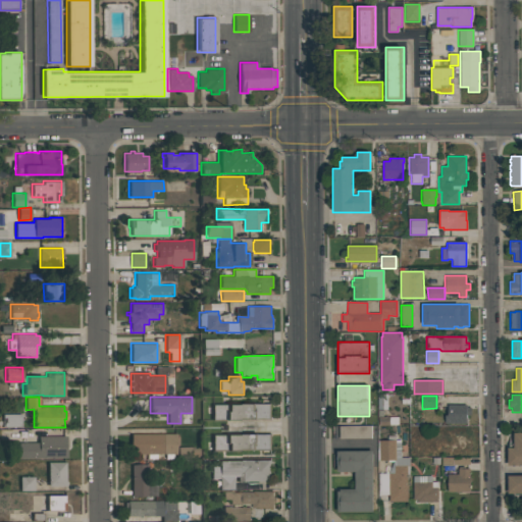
[(211,420),(211,404),(255,404),(270,404),(270,420),(211,420)]
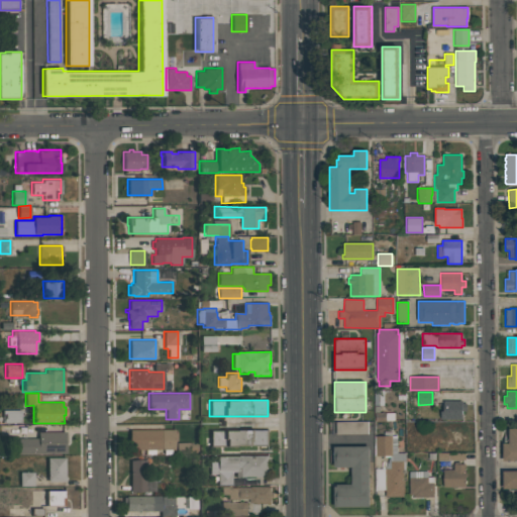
[(462,401),(462,420),(440,419),(440,411),(443,411),(443,400),(462,401)]
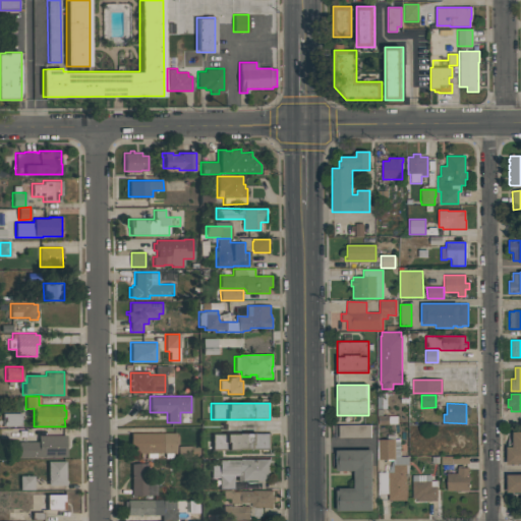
[(2,425),(2,413),(20,413),(20,425),(2,425)]
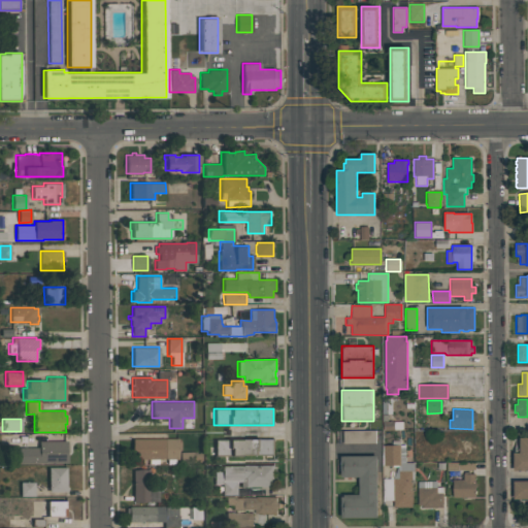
[(375,443),(343,443),(343,430),(375,430),(375,443)]
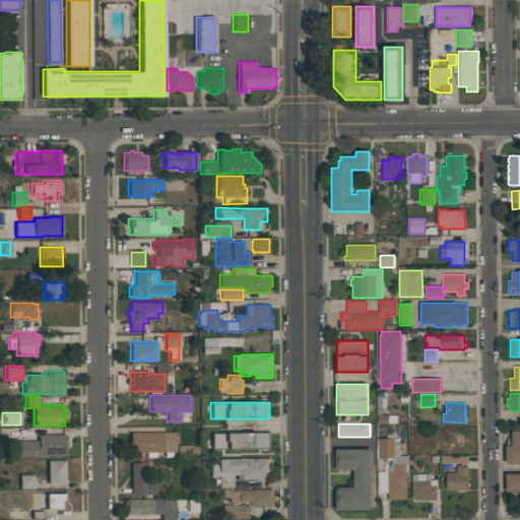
[(519,464),(506,464),(506,446),(507,446),(507,444),(512,444),(512,432),(519,431),(519,464)]
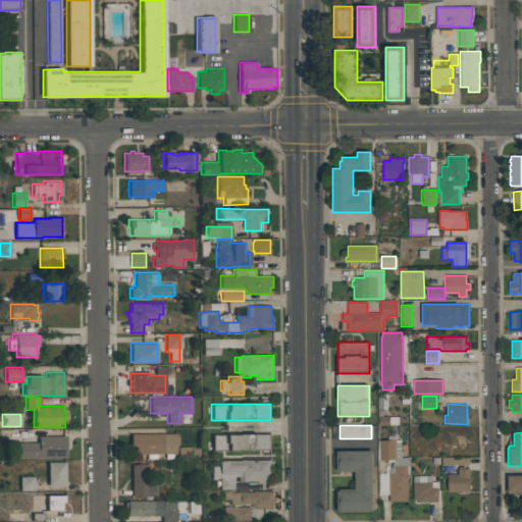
[(175,433),(175,454),(172,454),(172,459),(165,459),(165,454),(156,454),(156,459),(145,459),(145,454),(131,454),(131,433),(175,433)]
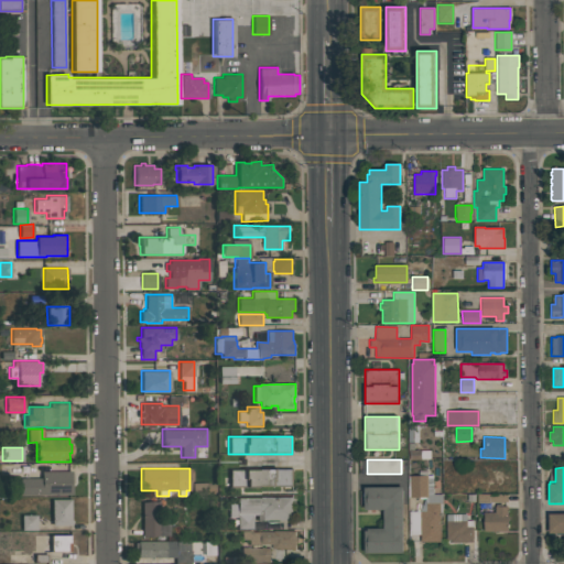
[(293,487),(228,487),(228,469),(293,469),(293,487)]
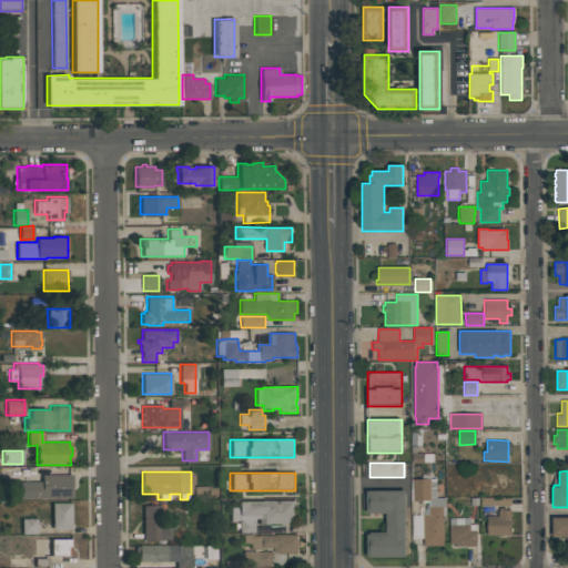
[(72,497),(20,498),(20,482),(42,480),(41,474),(72,474),(72,497)]
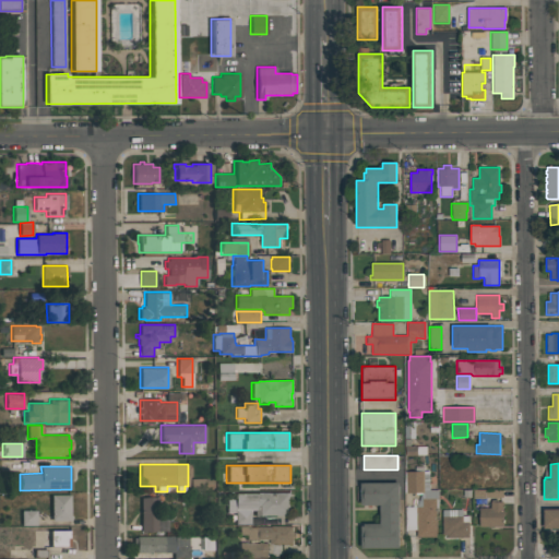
[(436,490),(438,490),(438,499),(436,499),(436,537),(416,537),(416,530),(405,530),(405,507),(421,507),(421,492),(404,492),(404,472),(429,472),(429,490),(436,490)]
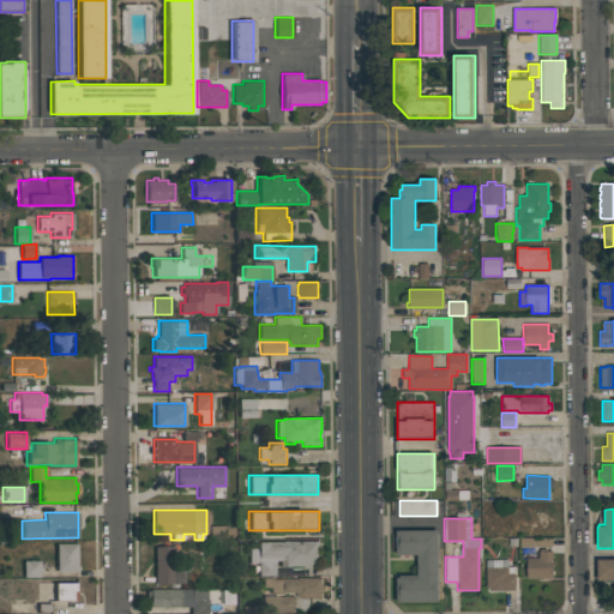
[(234,536),(223,536),(223,537),(209,537),(209,525),(224,525),(224,527),(234,528),(234,536)]
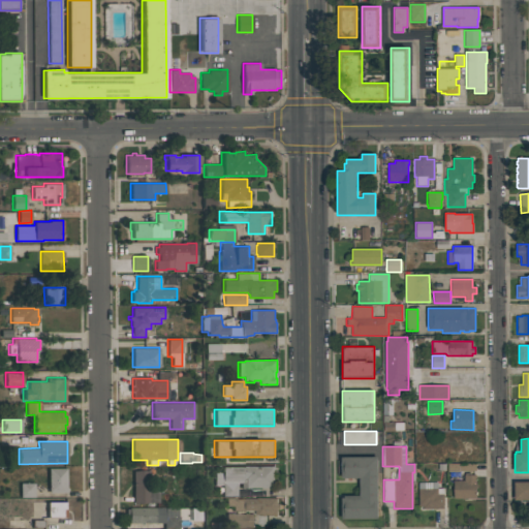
[(378,457),(378,519),(342,519),(342,495),(360,495),(360,477),(341,477),(341,457),(378,457)]
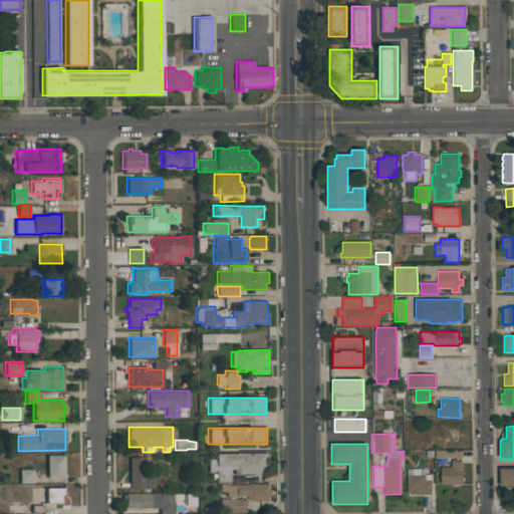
[(463,451),(436,451),(435,459),(462,459),(463,451)]
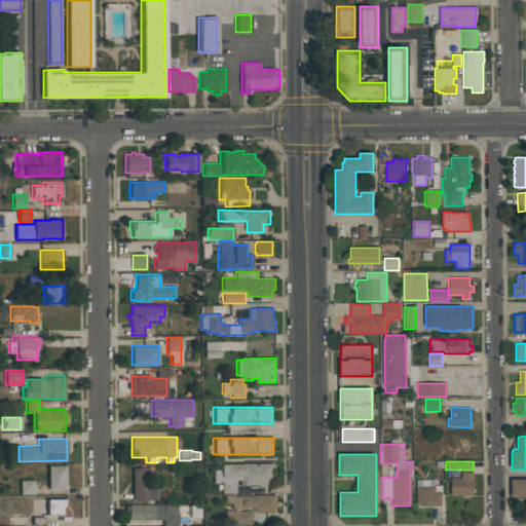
[(273,463),(273,486),(238,486),(238,480),(235,480),(235,492),(221,493),(221,482),(214,482),(214,470),(221,470),(221,464),(273,463)]
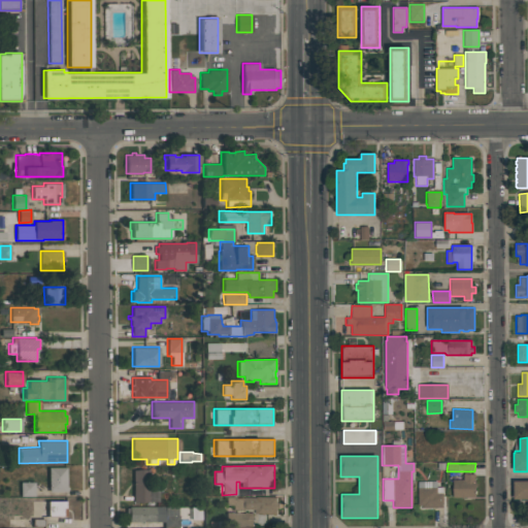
[(66,467),(66,491),(47,491),(47,467),(66,467)]
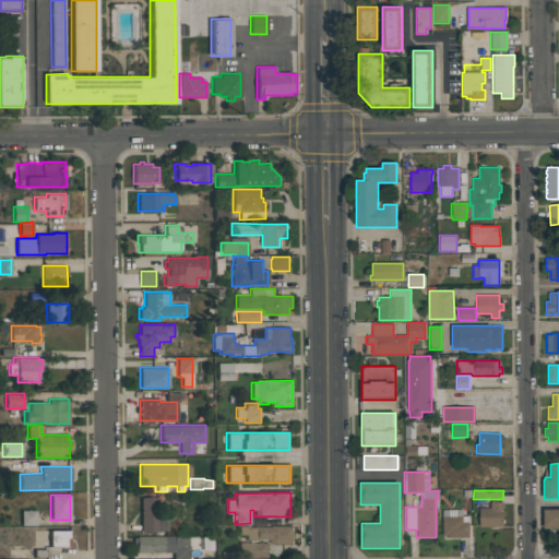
[(167,531),(141,531),(141,512),(141,509),(141,497),(158,497),(158,518),(167,518),(167,531)]
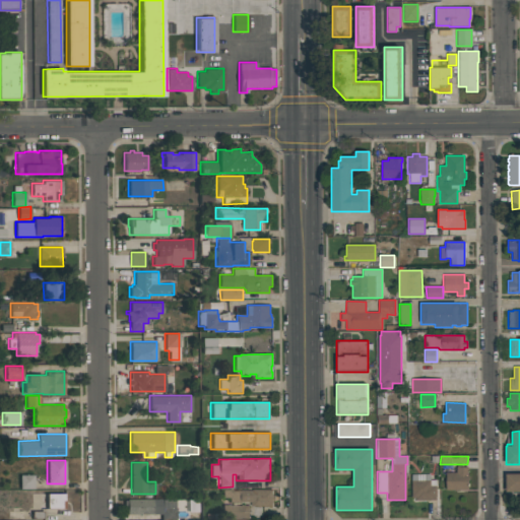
[(468,490),(446,490),(446,472),(456,472),(456,466),(468,466),(468,472),(468,490)]
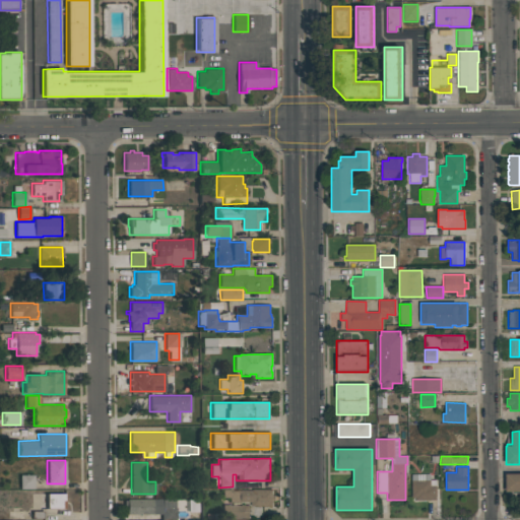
[(519,473),(519,492),(506,492),(506,473),(519,473)]
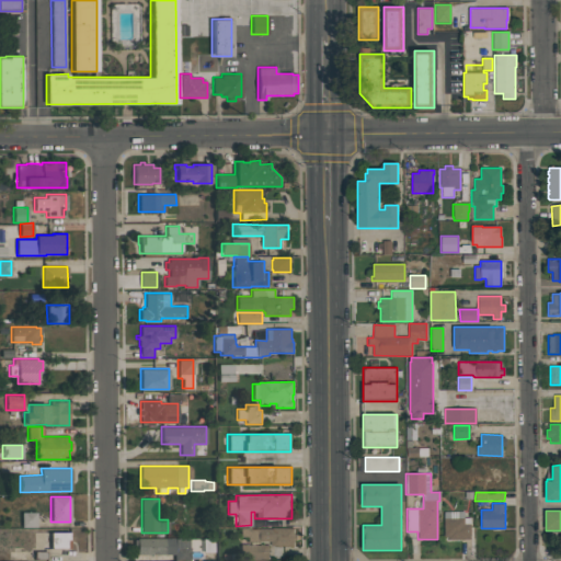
[(36,512),(36,527),(21,527),(21,512),(36,512)]
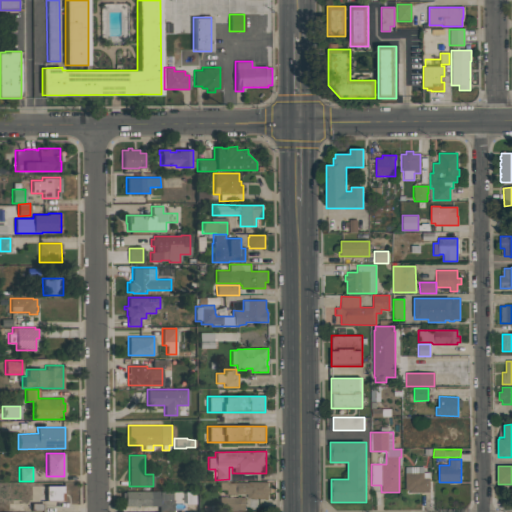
[(429,492),(409,492),(409,490),(405,490),(405,467),(423,467),(423,473),(429,473),(429,492)]
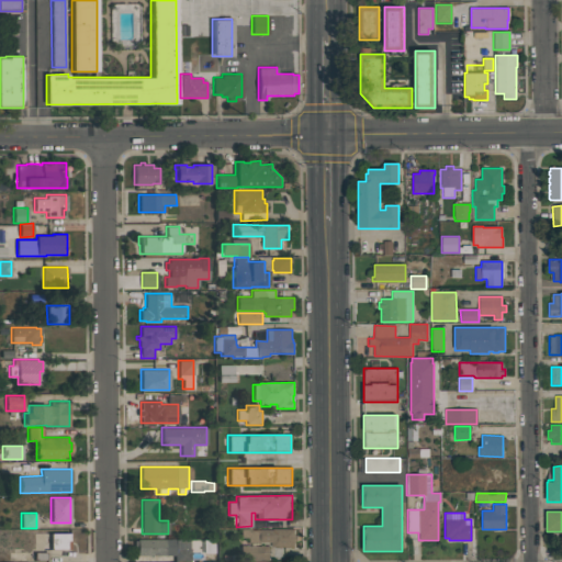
[(254,543),(240,543),(240,529),(250,529),(250,530),(272,530),(272,529),(294,529),(294,536),(296,536),(296,542),(294,542),(294,548),(271,548),(271,543),(254,543)]
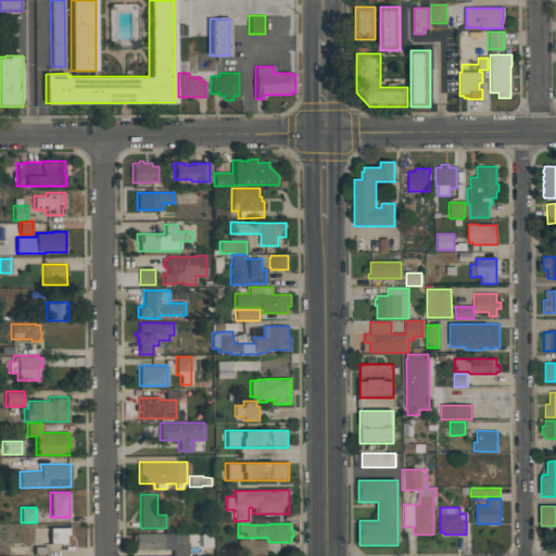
[(50,527),(68,527),(68,534),(70,534),(70,543),(66,543),(66,544),(50,544),(50,527)]
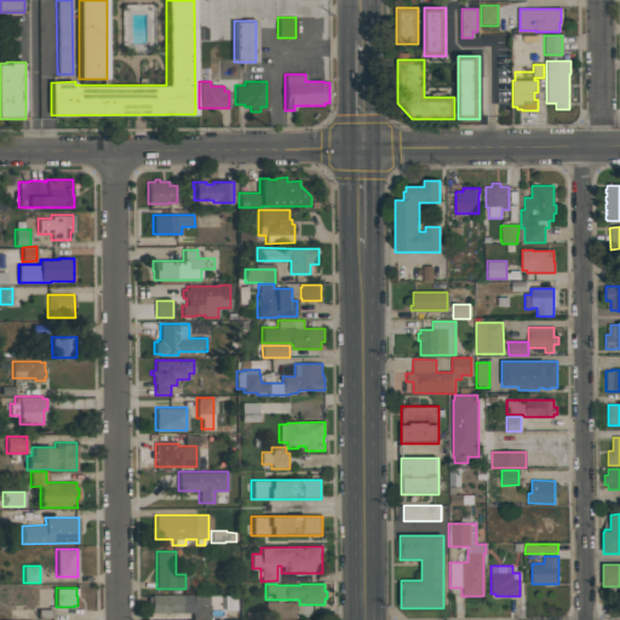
[(208,595),(208,607),(210,607),(210,619),(193,619),(193,613),(151,613),(151,609),(148,609),(148,596),(151,596),(151,595),(208,595)]
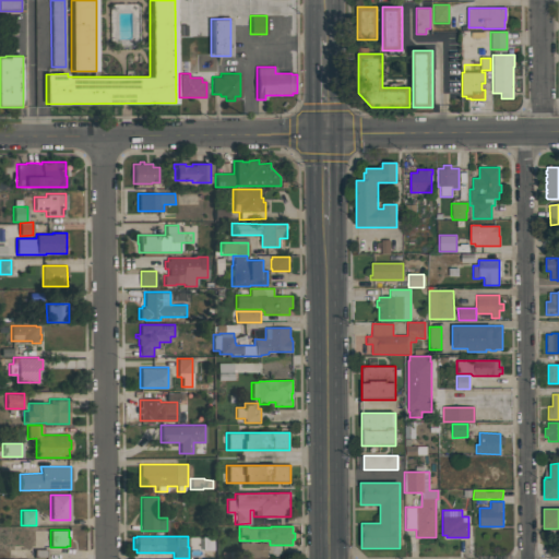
[(252,543),(252,544),(266,544),(266,558),(239,558),(239,543),(252,543)]
